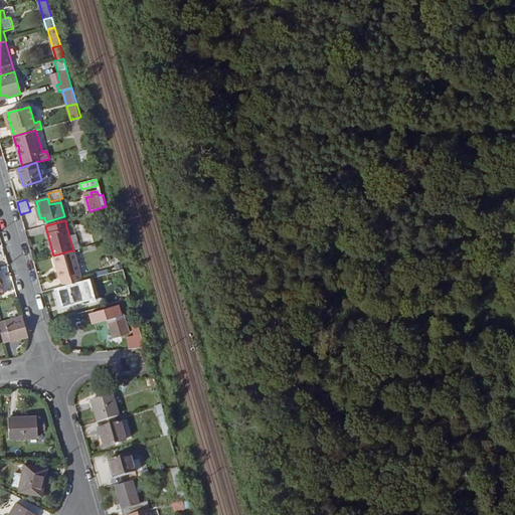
[(62,286),(79,281),(71,250),(53,255),(62,286)]
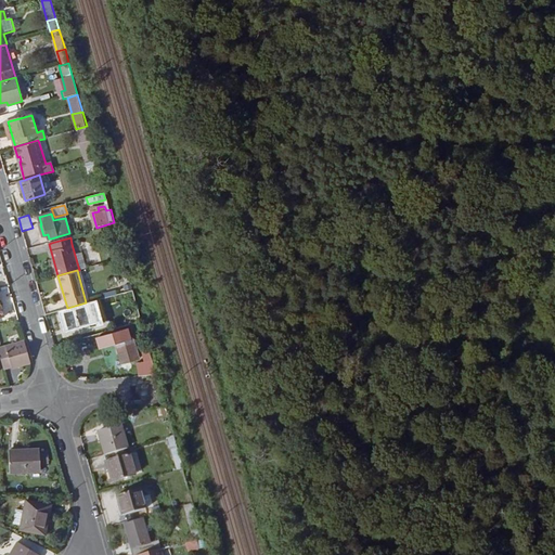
[(107,308),(97,311),(100,323),(117,319),(114,305),(119,304),(117,296),(105,298),(107,308)]
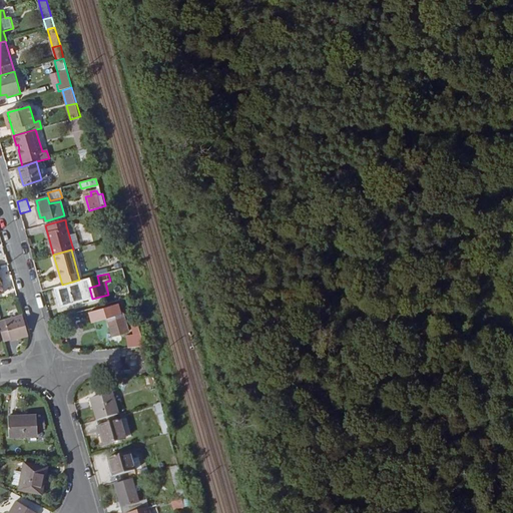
[(131,297),(128,287),(121,289),(124,299),(131,297)]
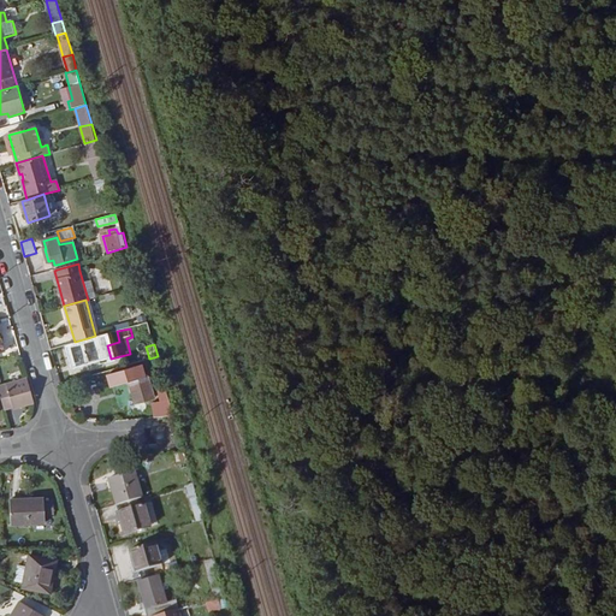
[(141,366),(125,371),(135,403),(154,397),(148,378),(144,379),(141,366)]
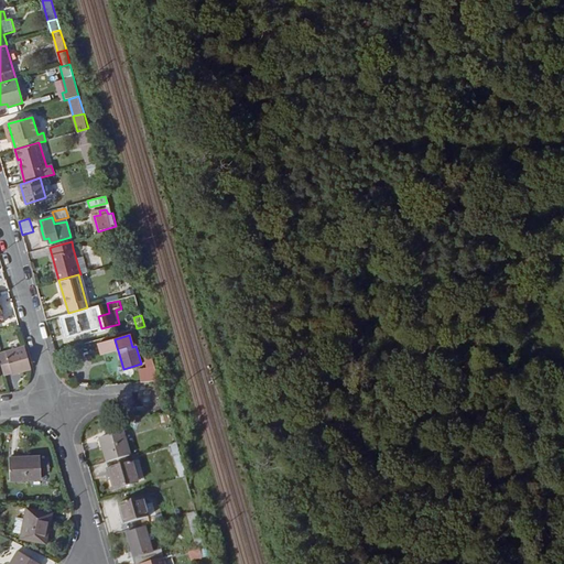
[(54,346),(56,353),(87,344),(85,337),(54,346)]
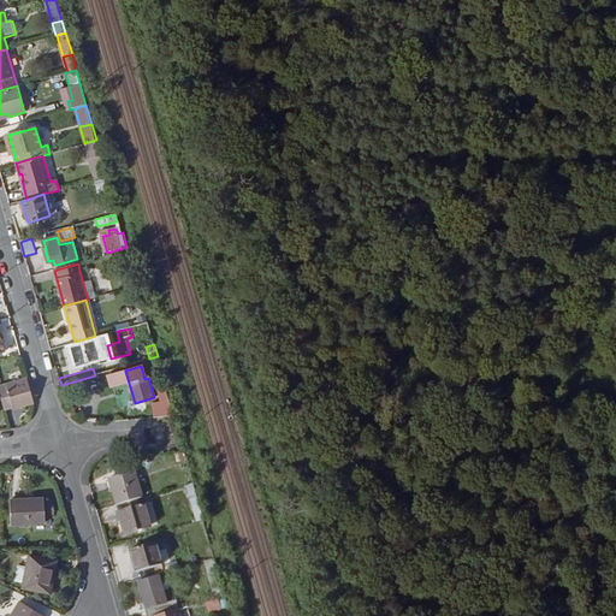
[(7,384),(0,385),(0,394),(4,408),(13,406),(13,407),(33,402),(25,377),(6,383),(7,384)]
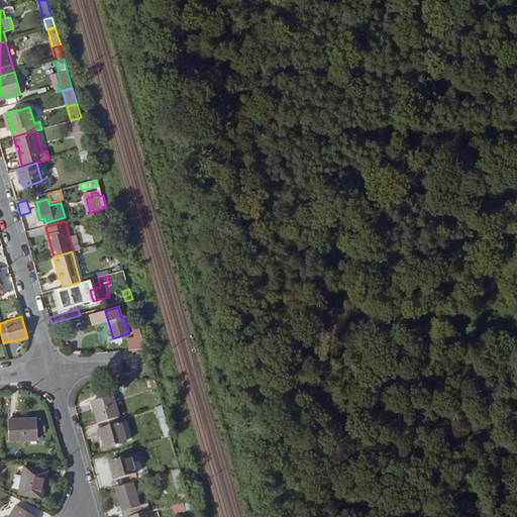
[(141,333),(139,325),(132,326),(134,335),(141,333)]
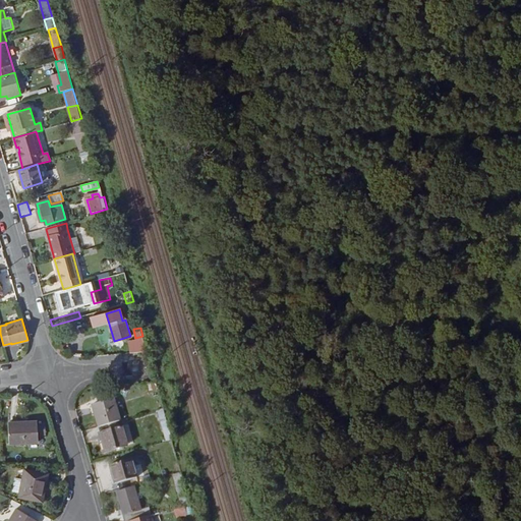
[(129,340),(130,353),(139,352),(138,346),(141,346),(140,339),(129,340)]
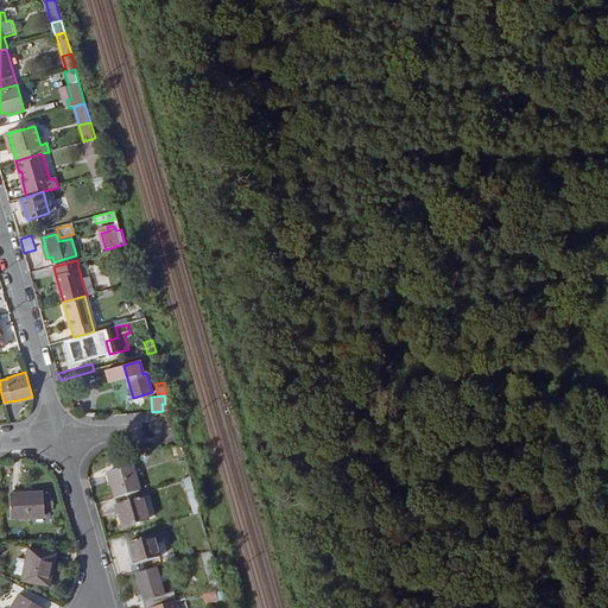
[(108,472),(115,498),(140,491),(133,464),(108,472)]
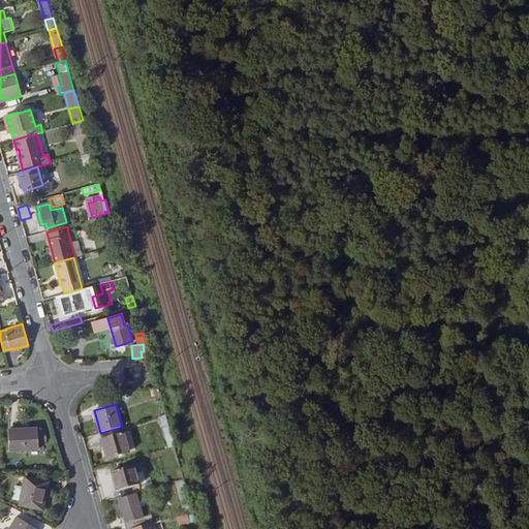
[(38,428),(8,429),(9,450),(38,449),(38,441),(47,441),(45,431),(38,431),(38,428)]
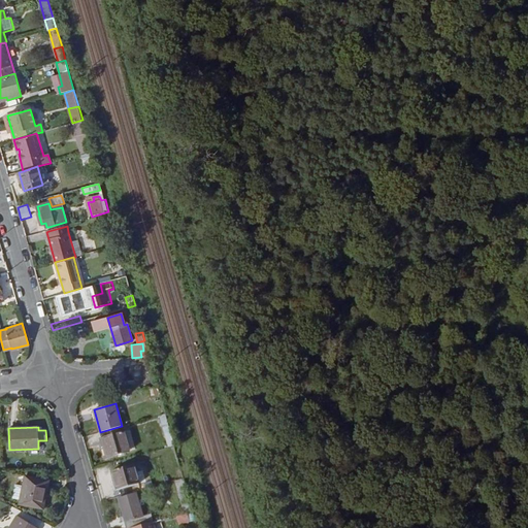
[(104,447),(107,458),(129,452),(124,433),(101,439),(103,447),(104,447)]
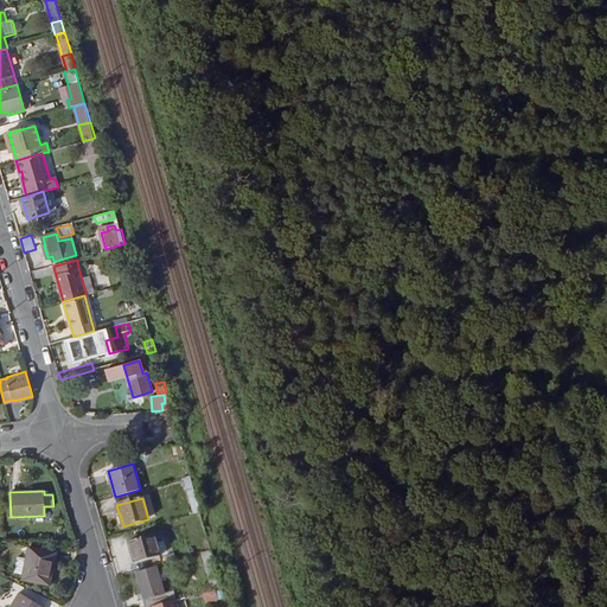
[(154,535),(129,542),(135,564),(160,556),(154,535)]
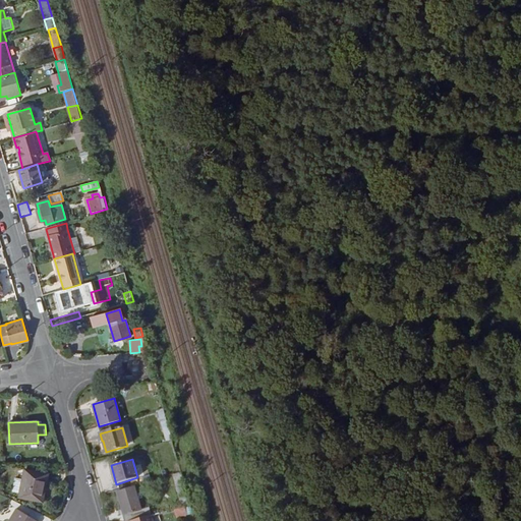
[(160,474),(161,477),(178,472),(177,468),(160,474)]
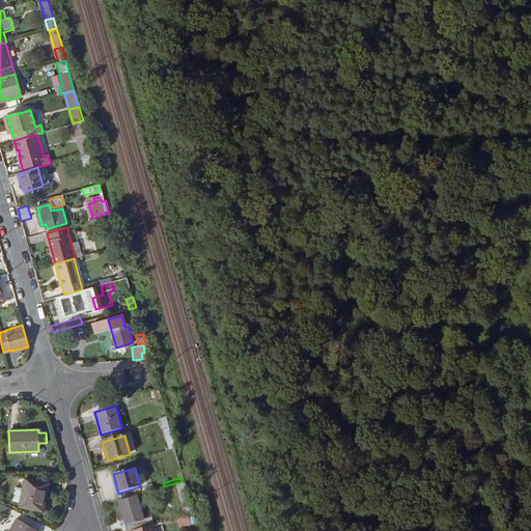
[(49,483),(25,478),(20,506),(44,511),(49,483)]
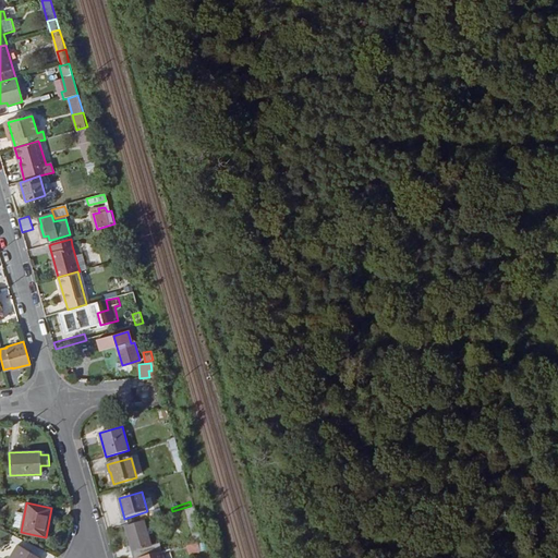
[(19,529),(21,512),(15,511),(12,528),(19,529)]
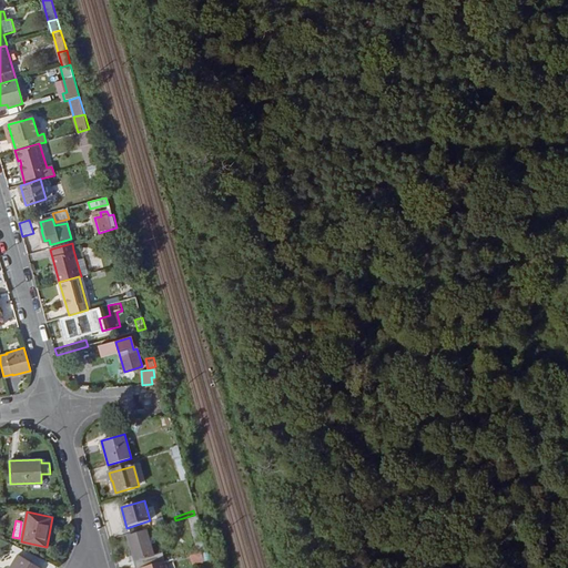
[(142,567),(164,561),(165,561),(163,554),(154,556),(146,530),(128,536),(137,567),(142,567)]
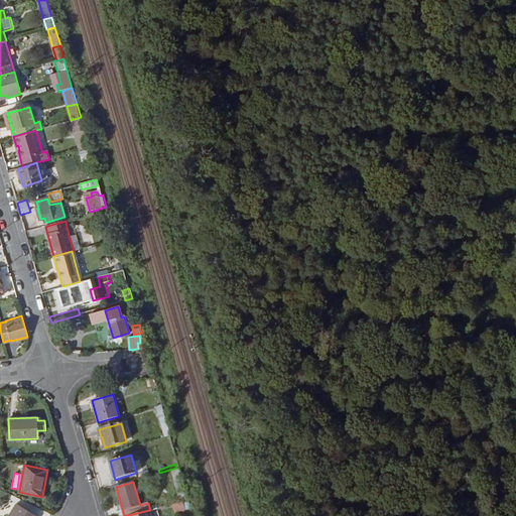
[(174,513),(185,510),(183,502),(172,505),(174,513)]
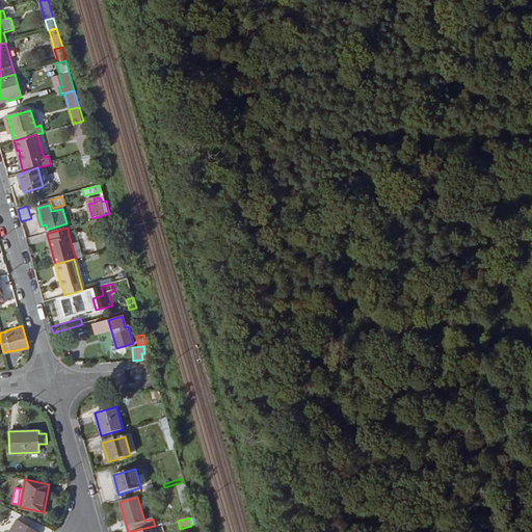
[(36,531),(18,520),(9,531),(36,531)]
